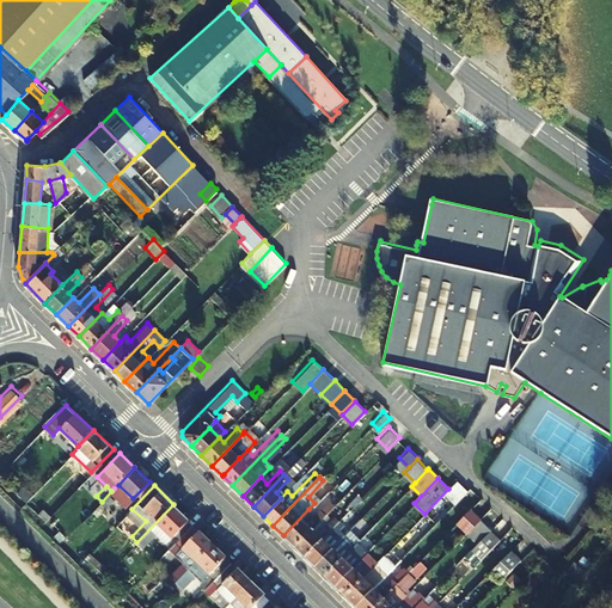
[(114,489),(111,491),(102,502),(106,507),(118,493),(114,489)]
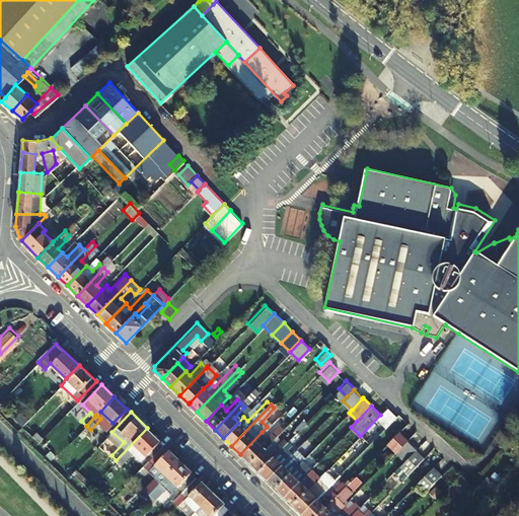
[(250,462),(284,428),(281,424),(268,437),(262,432),(240,454),(249,463),(250,462)]
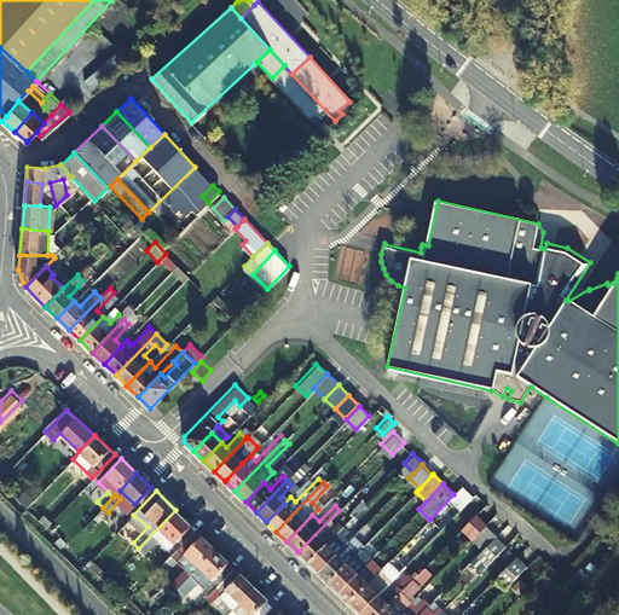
[(299,551),(298,552),(307,562),(339,531),(350,518),(340,509),(339,510),(299,551)]
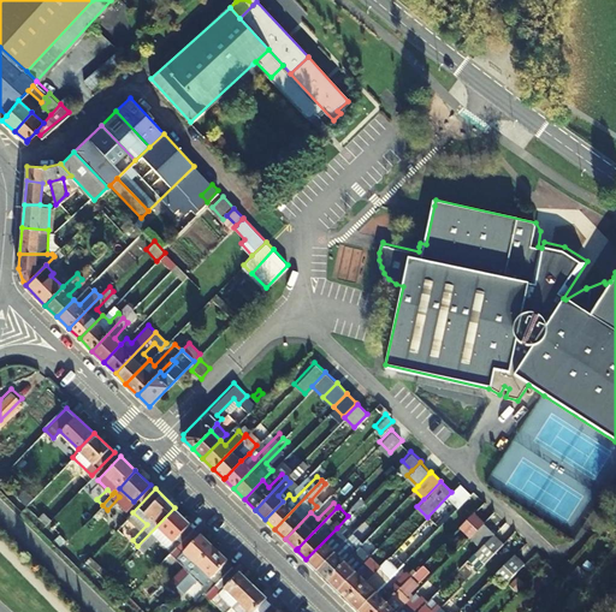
[(175,507),(137,546),(143,551),(158,536),(166,545),(171,540),(172,540),(177,536),(181,540),(194,527),(175,507)]
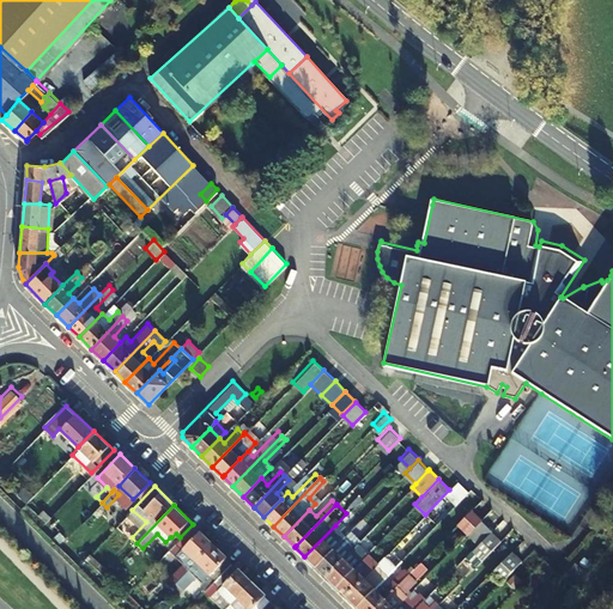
[(43,509),(38,513),(47,519),(50,515),(43,509)]
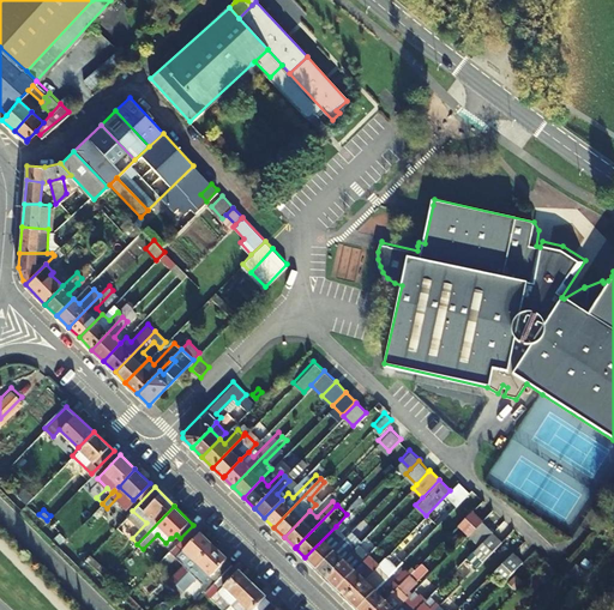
[(468,533),(481,519),(471,509),(457,524),(468,533)]
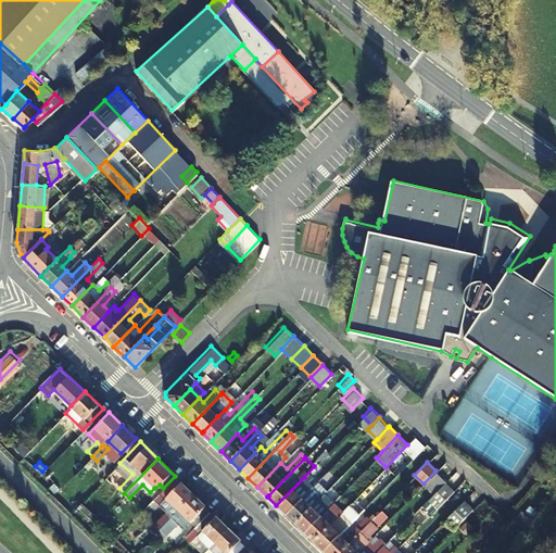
[(444,480),(436,470),(424,484),(432,492),(444,480)]
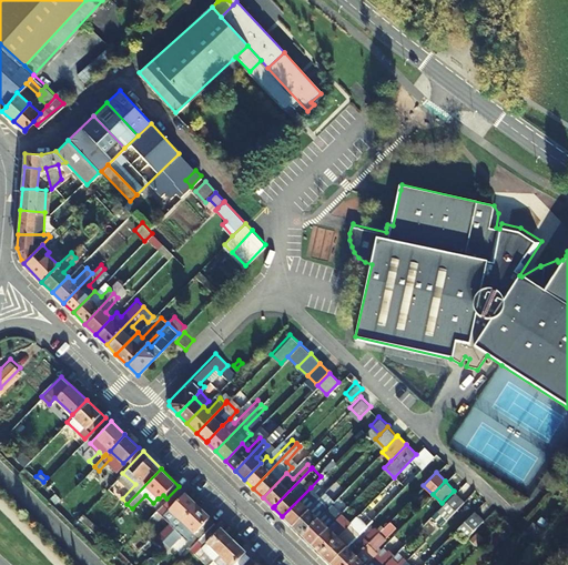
[(166,498),(158,508),(170,521),(159,533),(153,537),(158,542),(195,502),(179,486),(166,498)]
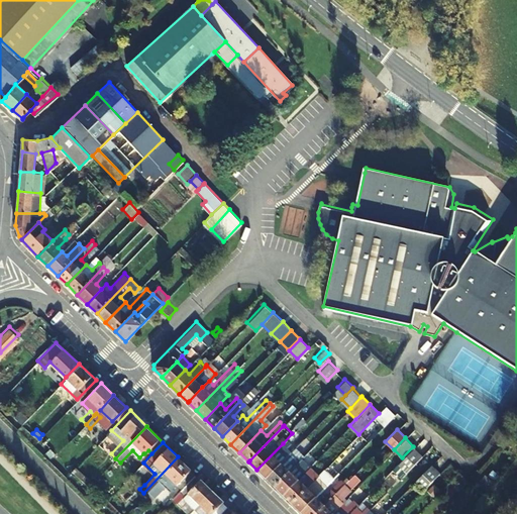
[(283,443),(256,470),(265,478),(291,451),(283,443)]
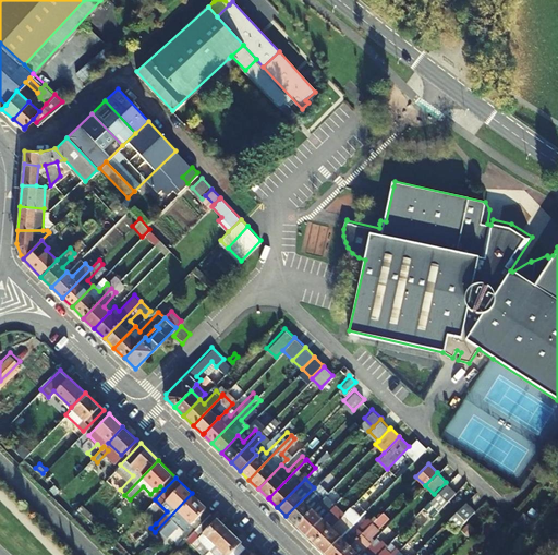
[(446,482),(434,494),(428,499),(438,508),(456,491),(446,482)]
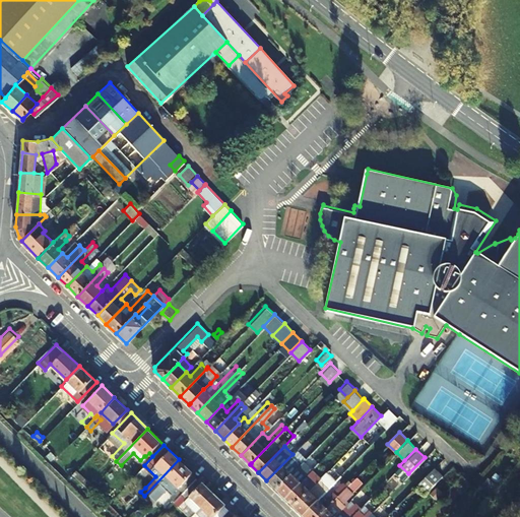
[(266,480),(276,490),(277,488),(302,463),(293,454),(266,480)]
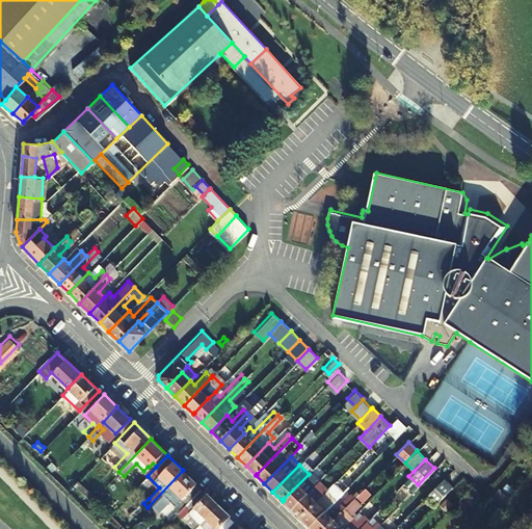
[(183,470),(148,507),(153,511),(158,507),(159,507),(167,499),(175,506),(174,506),(178,510),(201,486),(183,470)]
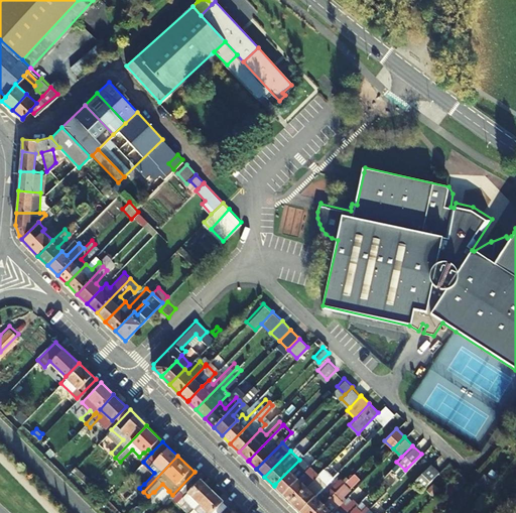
[(282,494),(296,478),(292,473),(302,463),(299,460),(275,484),(274,486),(282,494)]
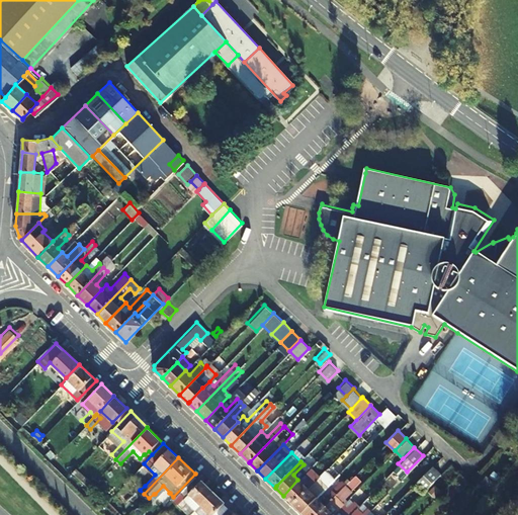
[(432,464),(414,483),(422,491),(440,473),(432,464)]
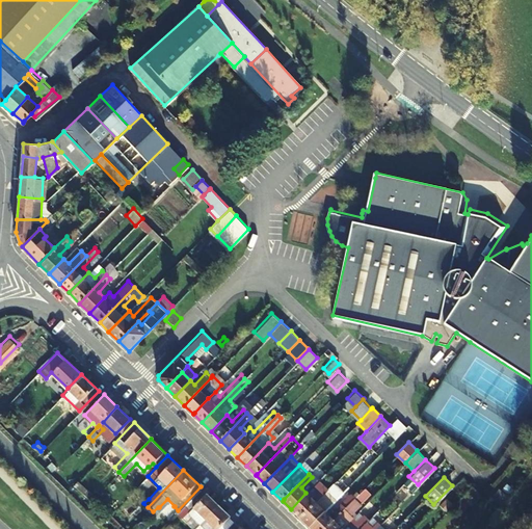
[(92,499),(96,496),(79,479),(75,483),(92,499)]
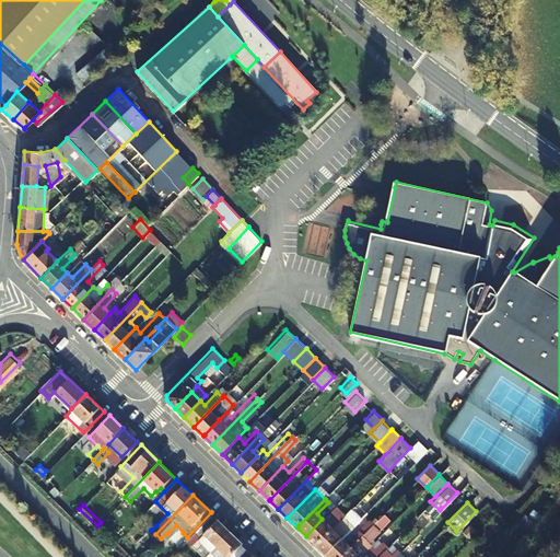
[(306,536),(315,545),(343,517),(345,515),(335,506),(322,519),(306,536)]
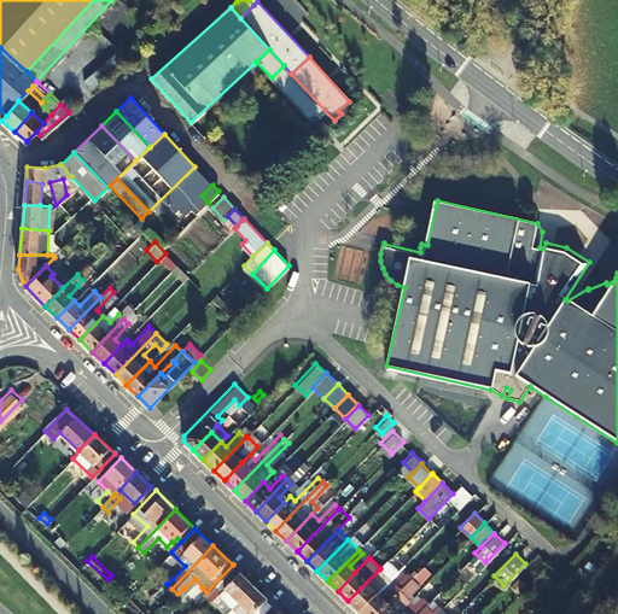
[(560,572),(548,561),(537,572),(551,584),(560,572)]
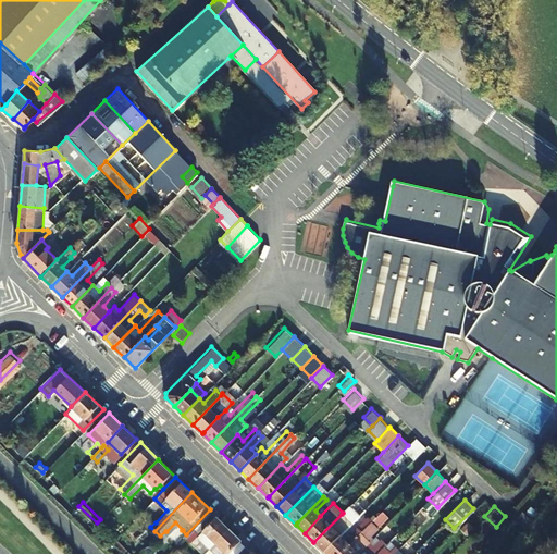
[(210,509),(186,534),(192,540),(197,534),(209,546),(227,527),(210,509)]
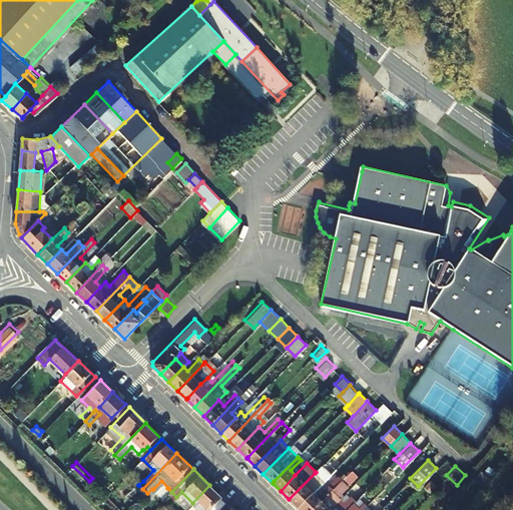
[(484,486),(491,477),(482,470),(475,478),(484,486)]
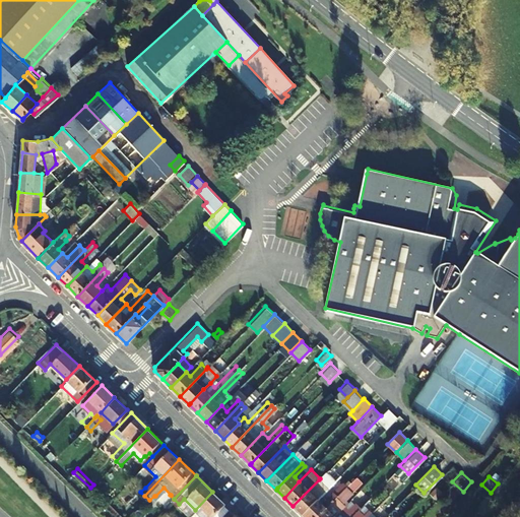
[(302,515),(317,499),(312,494),(322,482),(319,479),(293,506),(302,515)]
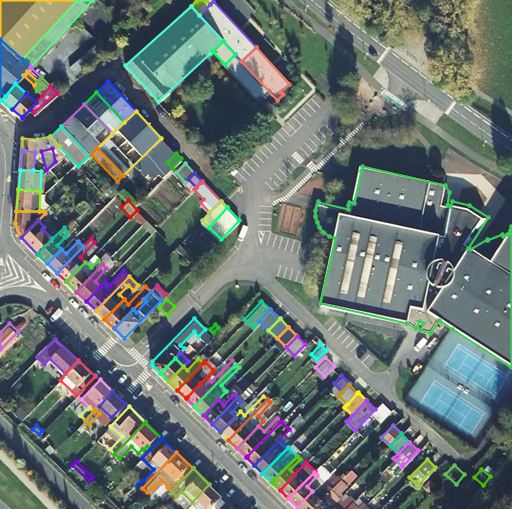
[(327,508),(329,507),(339,497),(336,494),(343,486),(338,481),(330,489),(310,508),(327,508)]
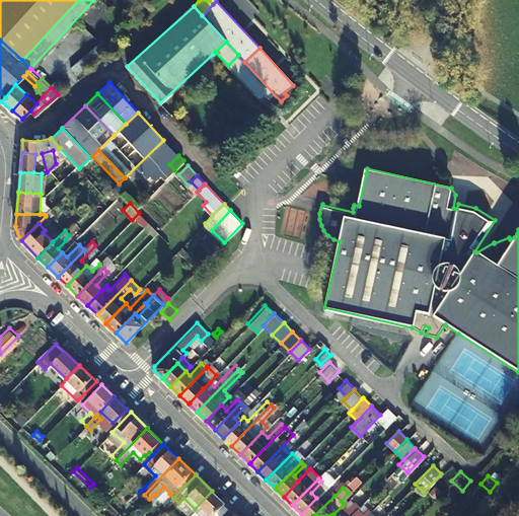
[(220,515),(229,507),(212,491),(195,509),(202,515),(220,515)]
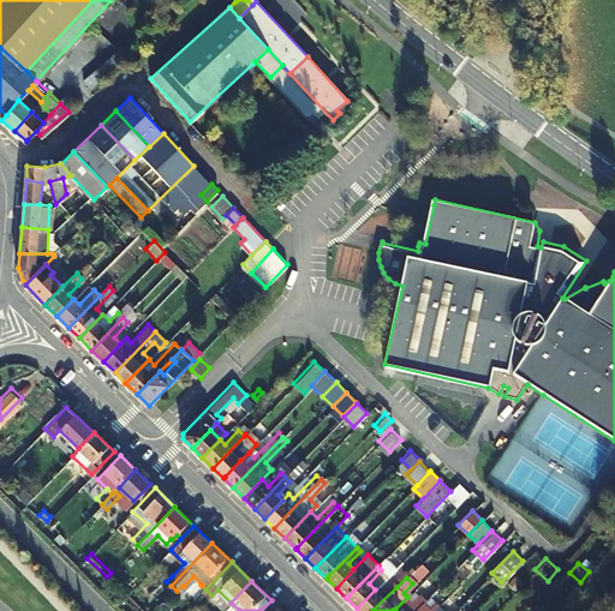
[(359,610),(372,610),(396,587),(392,582),(380,594),(375,589),(357,609),(359,610)]
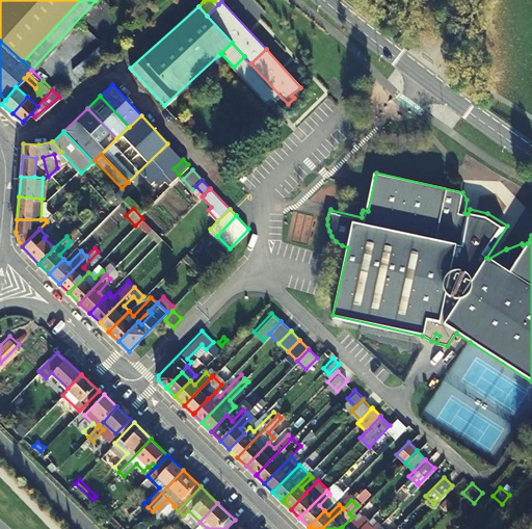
[(356,528),(367,520),(368,518),(364,514),(348,528),(343,528),(342,527),(340,528),(356,528)]
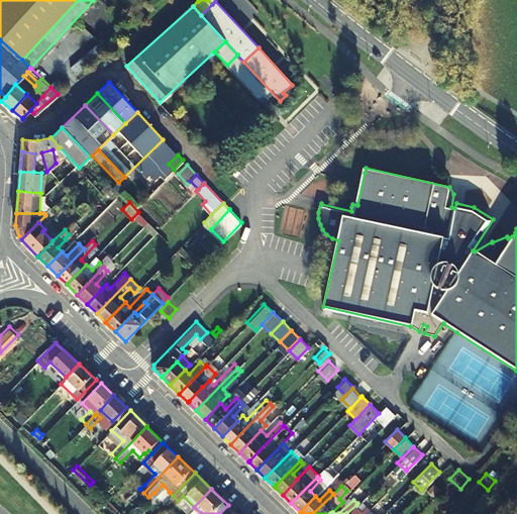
[(364,513),(365,513),(356,505),(346,513),(364,513)]
